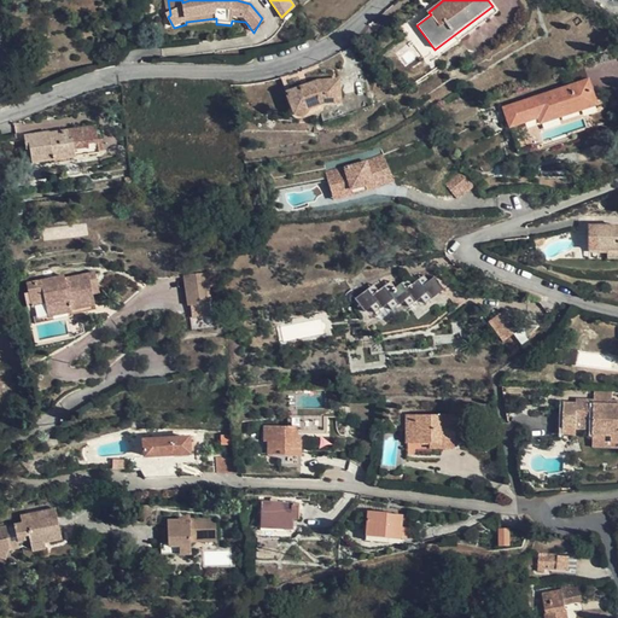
[(572,85),(589,79),(584,66),(567,73),(572,85)]
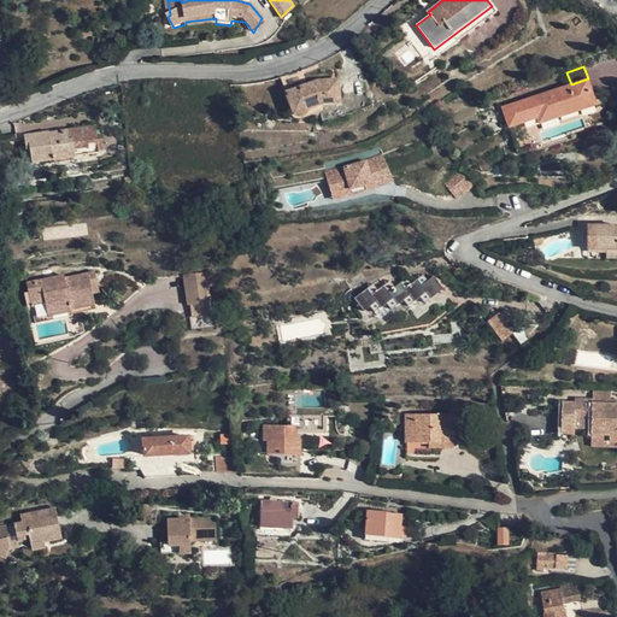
[(286,94),(293,113),(295,116),(299,117),(303,117),(305,115),(307,113),(309,110),(324,104),(339,103),(338,70),(321,72),(322,82),(317,82),(286,94)]
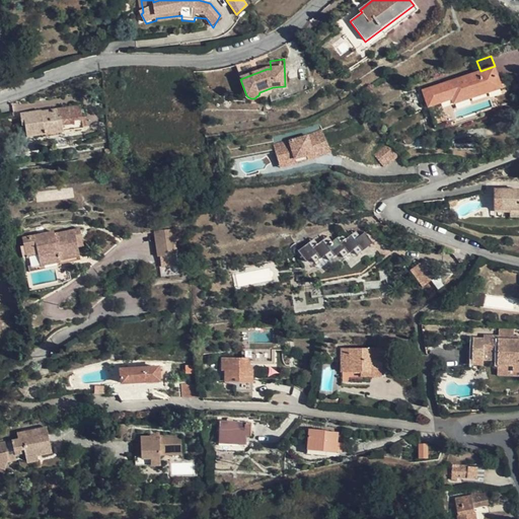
[(480,71),(422,90),(427,105),(454,96),(455,99),(485,89),(486,92),(502,87),(495,66),(480,71)]
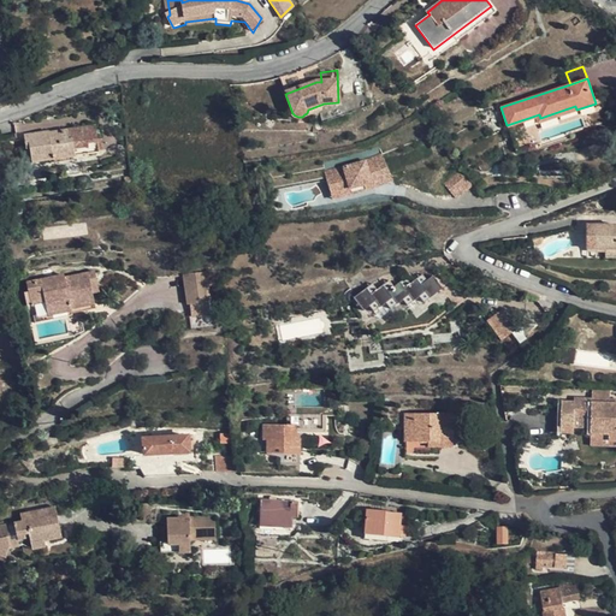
[(539,114),(507,125),(508,129),(535,120),(538,125),(578,112),(576,110),(575,106),(540,118),(539,114)]
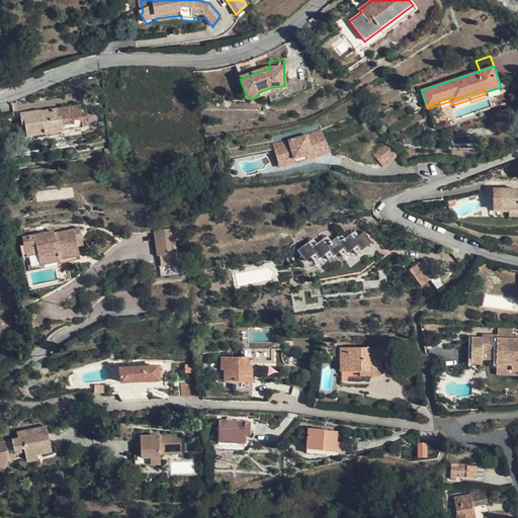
[(24,125),(26,138),(63,133),(63,131),(83,127),(80,105),(41,111),(41,110),(20,113),(21,125),(24,125)]
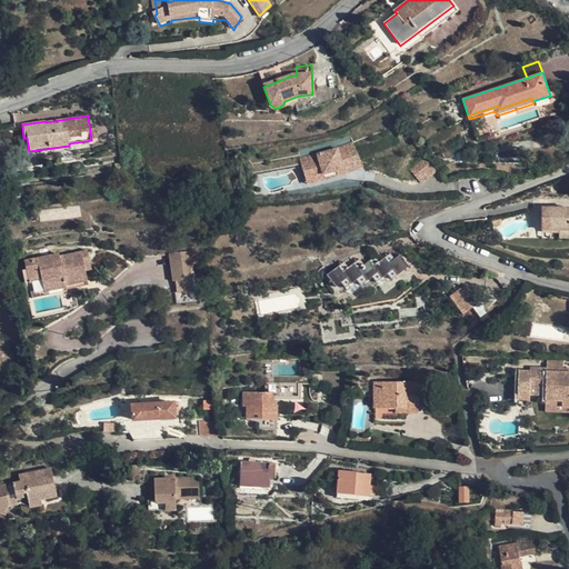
[(365,168),(355,145),(340,151),(302,161),(306,171),(313,169),(316,179),(339,173),(338,168),(345,167),(347,176),(365,168)]
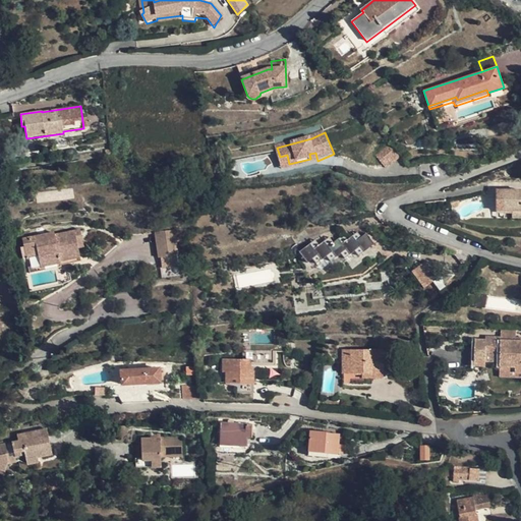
[(402,156),(393,145),(378,157),(388,168),(402,156)]
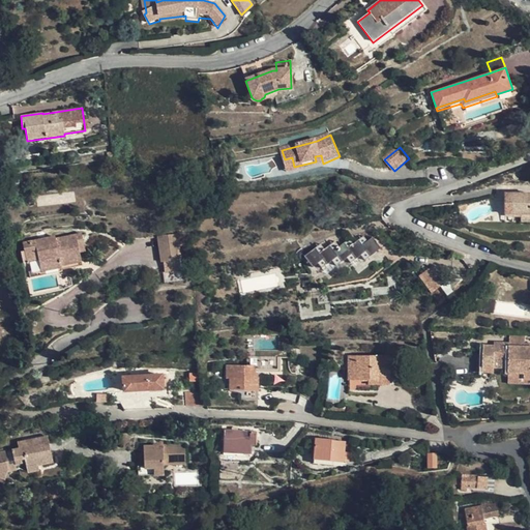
[(292,157),(285,159),(288,174),(323,164),(321,155),(315,156),(316,162),(294,167),(292,157)]
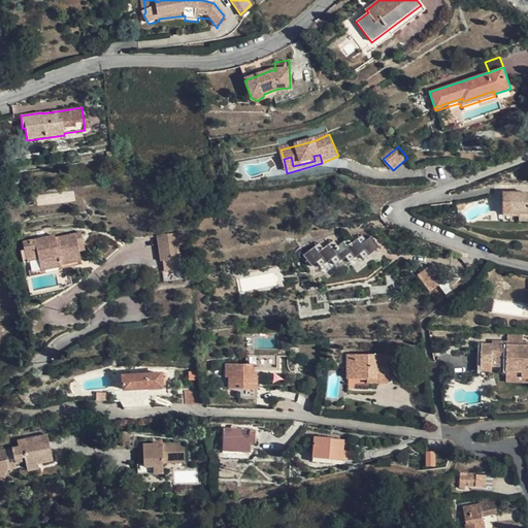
[(502,213),(509,213),(527,213),(527,217),(527,216),(527,195),(527,196),(527,192),(519,192),(502,192),(502,213)]
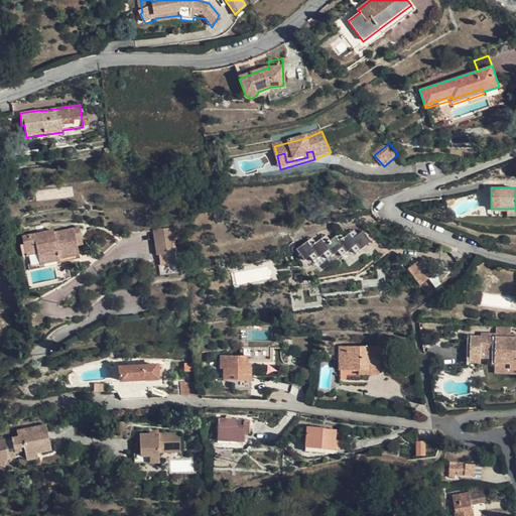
[(175,264),(173,227),(154,228),(157,266),(175,264)]
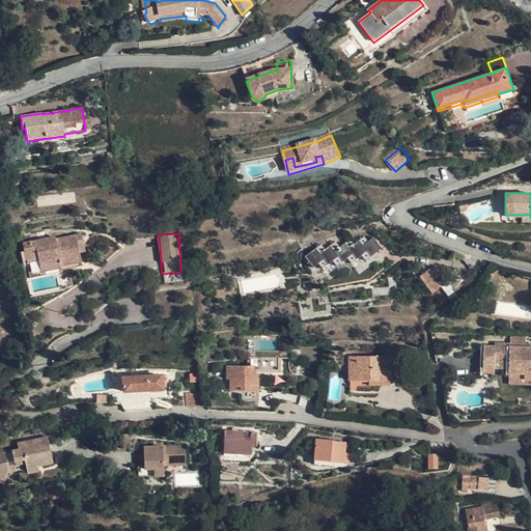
[(81,262),(80,253),(79,249),(84,248),(82,235),(56,240),(55,238),(23,244),(27,262),(38,259),(42,273),(61,270),(61,267),(81,262)]
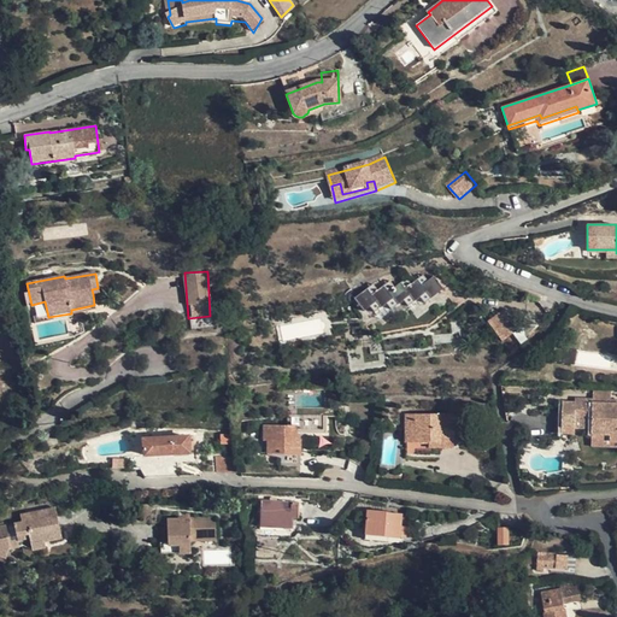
[(374,285),(354,299),(364,311),(370,306),(375,313),(387,304),(392,310),(404,300),(409,306),(421,297),(425,303),(444,289),(434,277),(428,281),(423,276),(411,285),(407,278),(395,288),(391,282),(378,291),(374,285)]
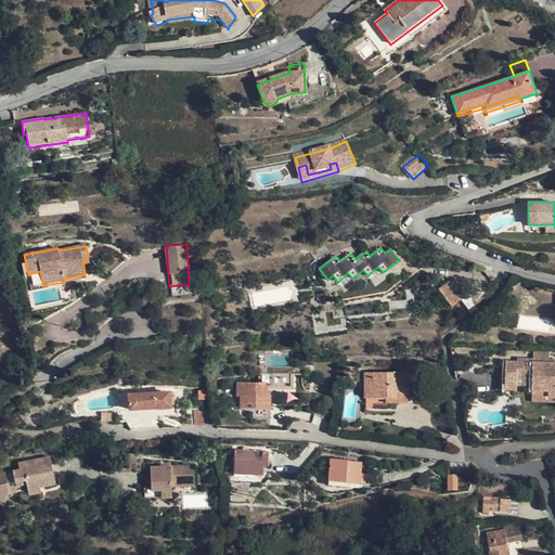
[(33,286),(41,285),(40,273),(30,274),(33,286)]
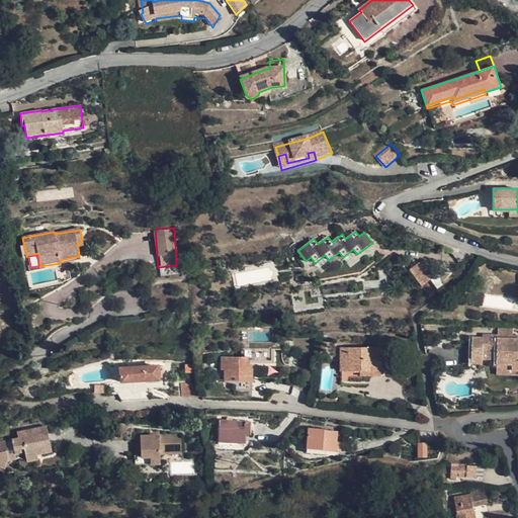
[(410,270),(422,287),(433,279),(427,271),(429,269),(423,260),(410,270)]
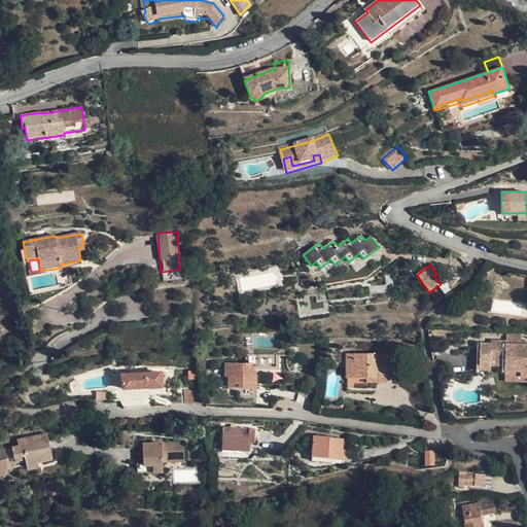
[(328,290),(315,292),(317,303),(329,301),(328,290)]
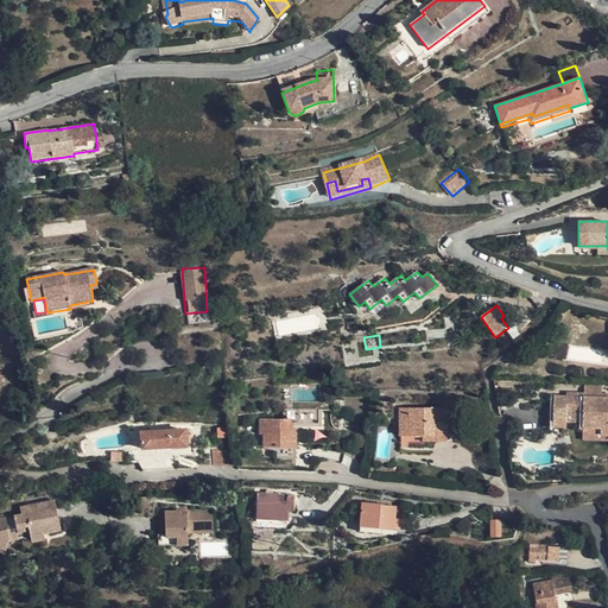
[(605,401),(605,397),(606,387),(588,387),(587,397),(569,397),(569,400),(605,401)]
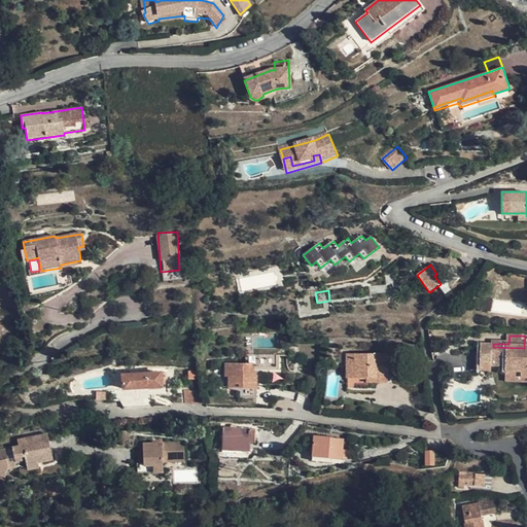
[(507,370),(507,375),(522,375),(522,380),(526,380),(526,347),(524,348),(493,347),(483,347),(482,374),(492,375),(492,369),(507,370)]
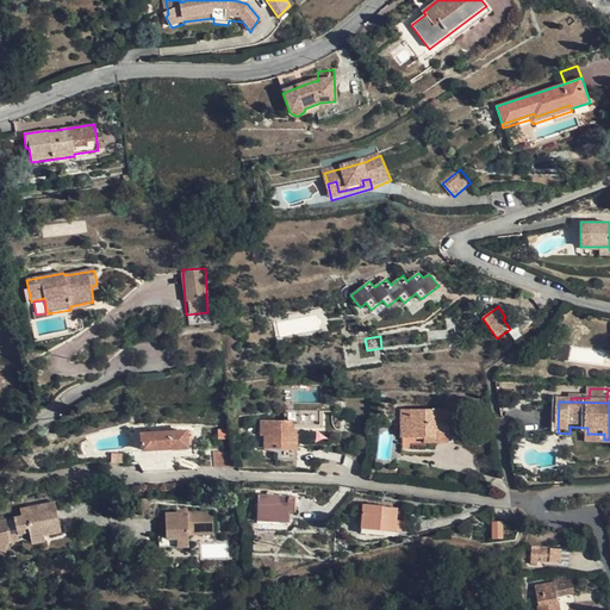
[(285,422),(261,422),(261,436),(265,436),(265,449),(279,449),(279,460),(297,460),(297,449),(298,449),(298,435),(294,435),(294,428),(324,428),(323,410),(285,411),(285,422)]
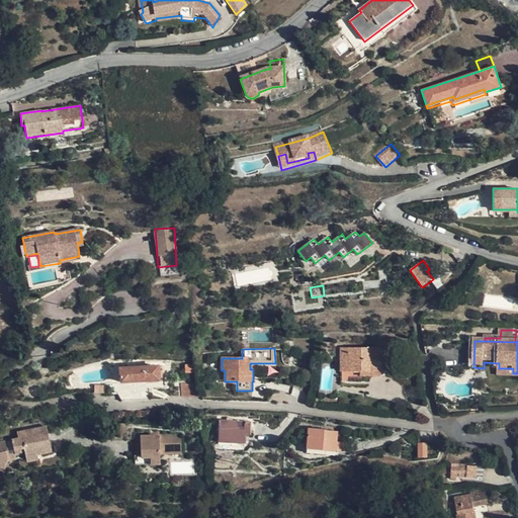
[(380,349),(341,349),(341,371),(360,371),(360,376),(381,376),(380,349)]
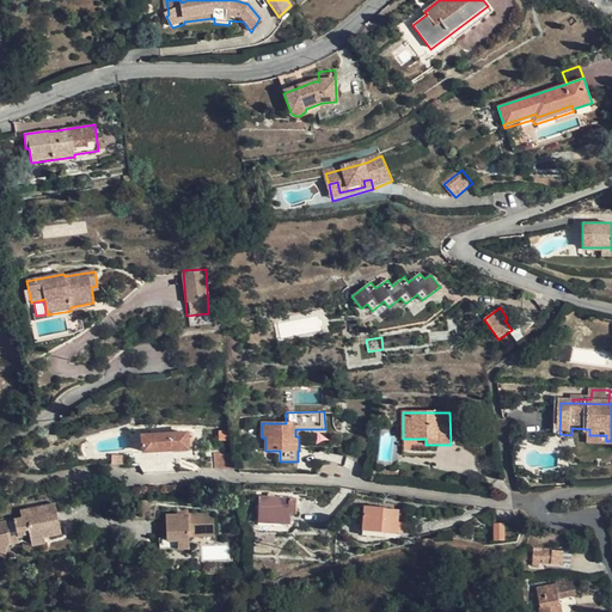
[(256,420),(238,422),(240,439),(258,436),(256,420)]
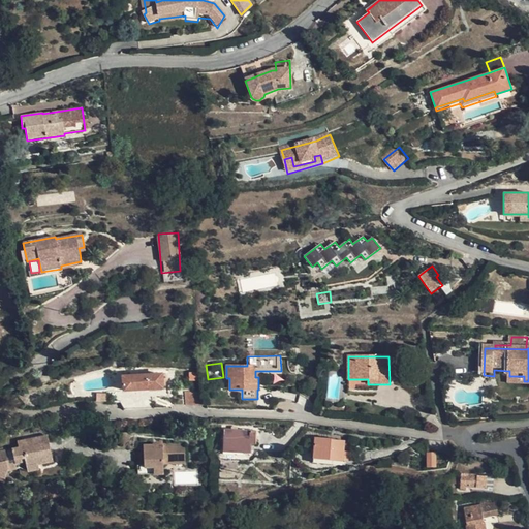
[(162,389),(162,386),(161,374),(123,377),(124,391),(162,389)]
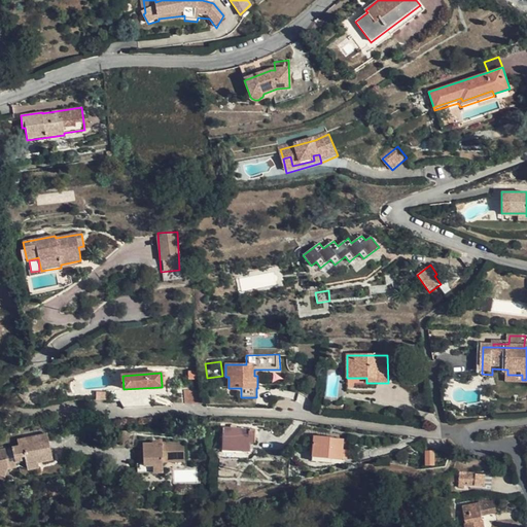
[(526,384),(526,380),(522,380),(522,375),(507,375),(507,384),(526,384)]
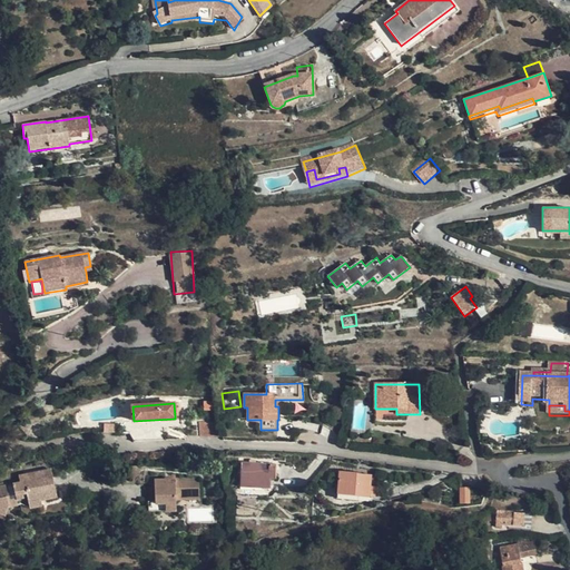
[(200,438),(216,436),(216,423),(199,423),(200,438)]
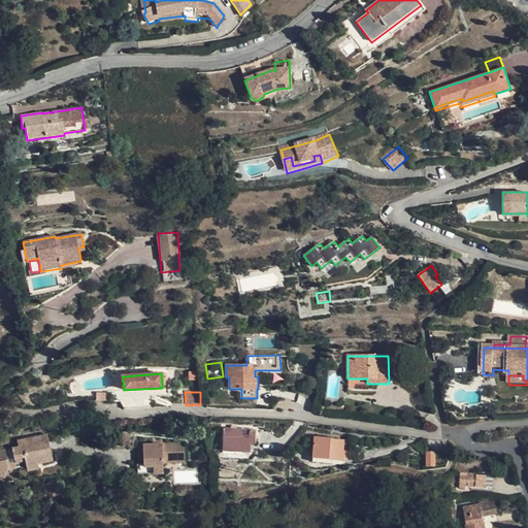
[(255,442),(255,431),(225,429),(224,450),(250,452),(250,441),(255,442)]
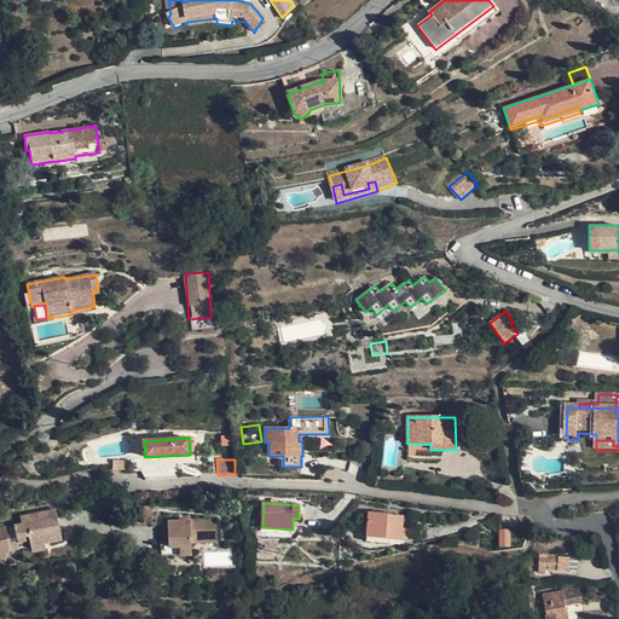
[(23,516),(23,524),(0,526),(0,554),(6,557),(11,548),(23,545),(34,550),(46,548),(46,543),(62,539),(56,509),(23,516)]
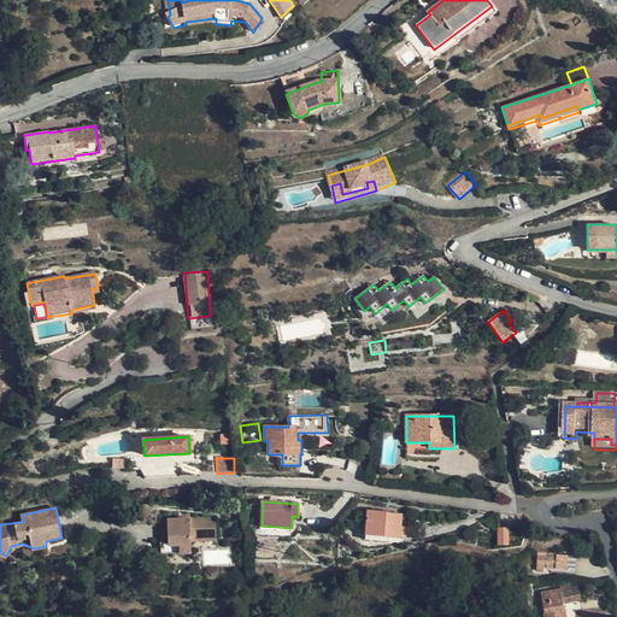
[(154,524),(154,509),(144,507),(145,526),(154,524)]
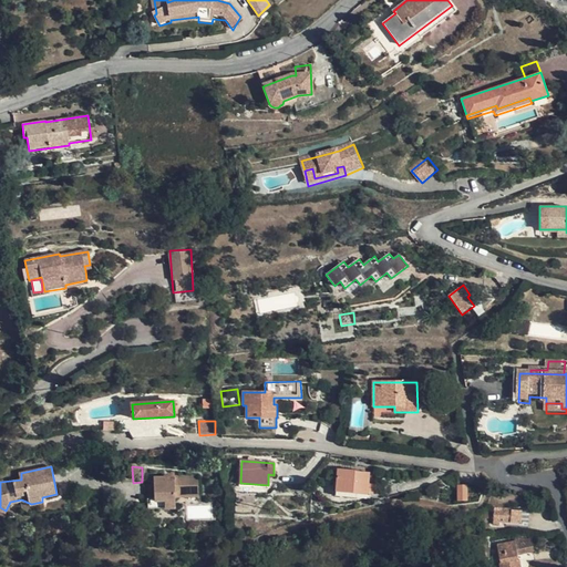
[(354,472),(356,470),(337,468),(336,490),(368,493),(370,473),(354,472)]
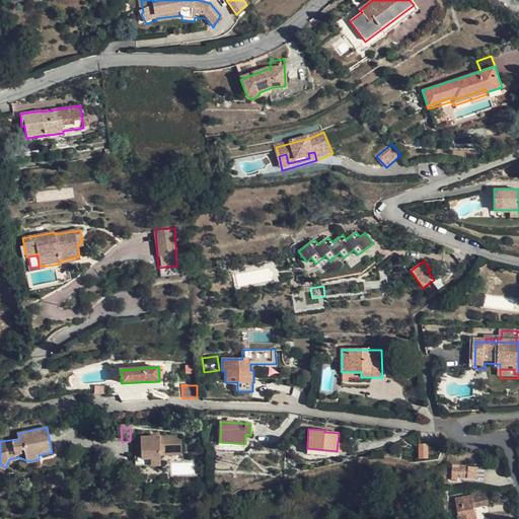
[(142,458),(159,457),(160,454),(180,454),(179,434),(141,436),(142,456),(142,458)]
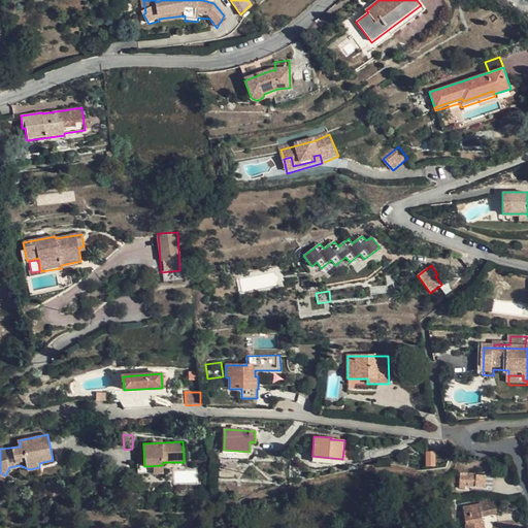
[(436,467),(436,452),(426,452),(426,466),(436,467)]
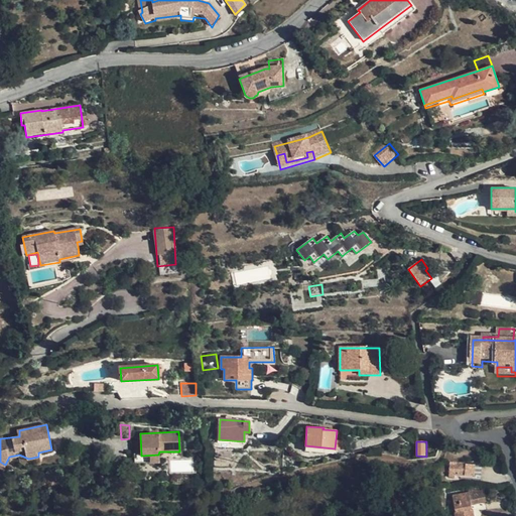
[(450,463),(449,475),(458,475),(475,476),(476,465),(450,463)]
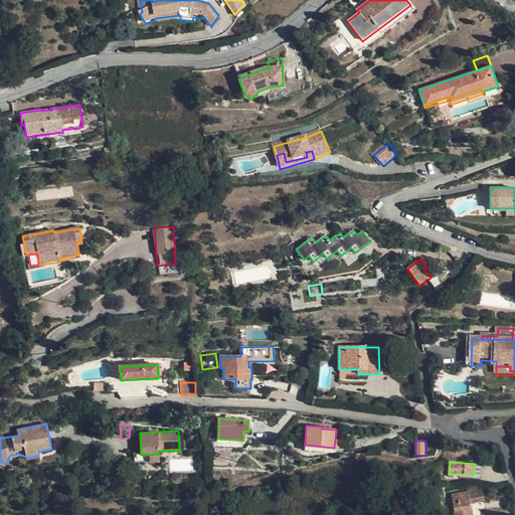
[(469,493),(471,503),(485,500),(483,490),(476,492),(475,486),(468,488),(469,493)]
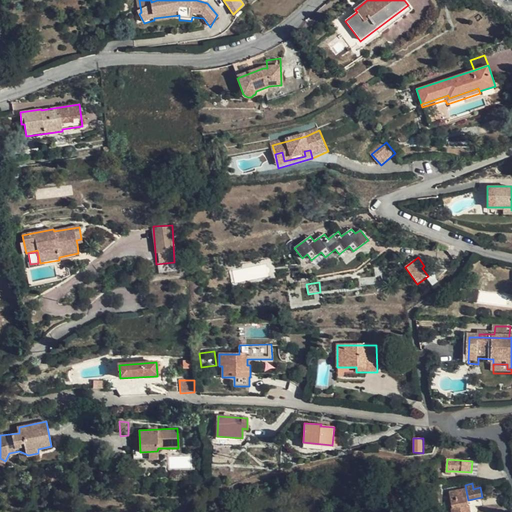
[(450,492),(452,511),(469,511),(468,500),(466,490),(450,492)]
